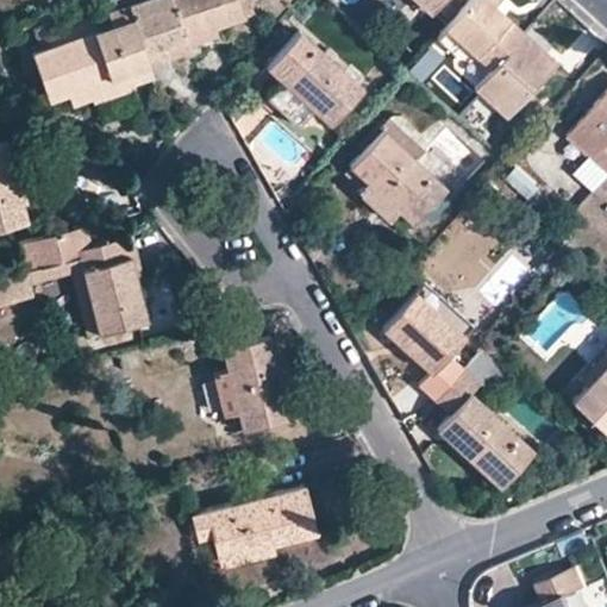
[(157,0),(152,1),(129,10),(133,23),(149,64),(219,41),(218,32),(246,22),(238,0),(157,0)]
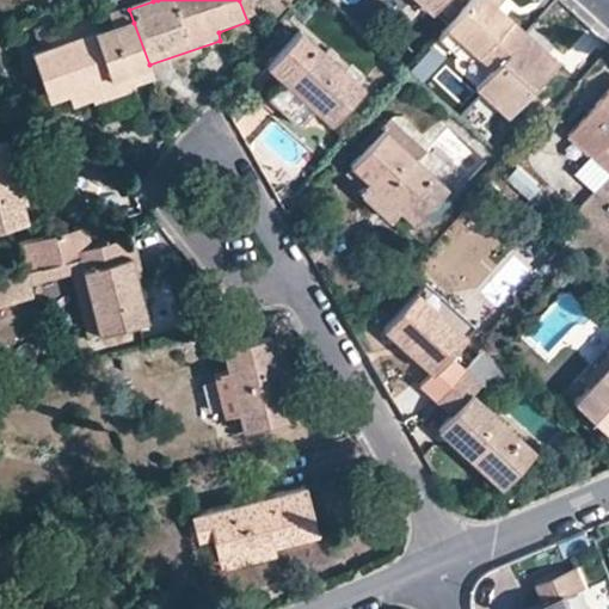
[(417,0),(434,14),(446,1),(447,0),(417,0)]
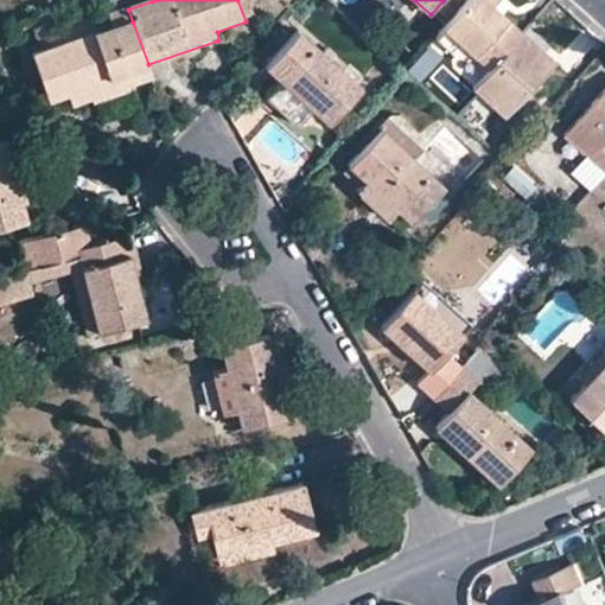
[(445,29),(467,4),(463,0),(450,0),(447,5),(443,1),(431,14),(445,29)]
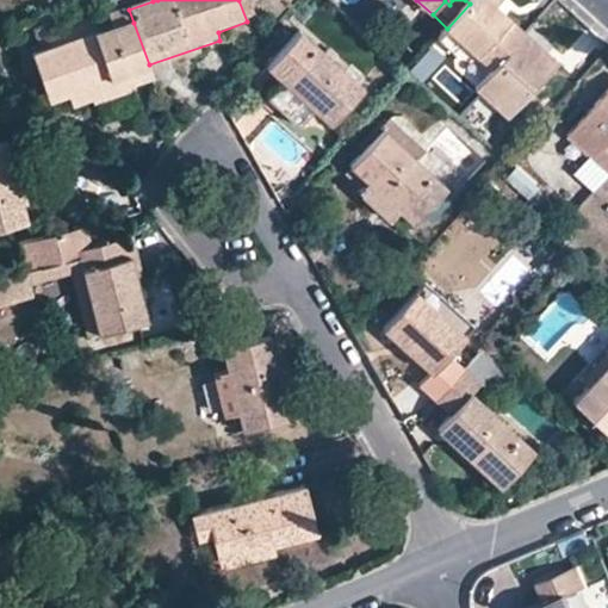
[(447,29),(438,39),(454,55),(464,44),(495,72),(478,91),(509,121),(559,64),(497,8),(504,0),(472,0),(470,4),(447,29)]
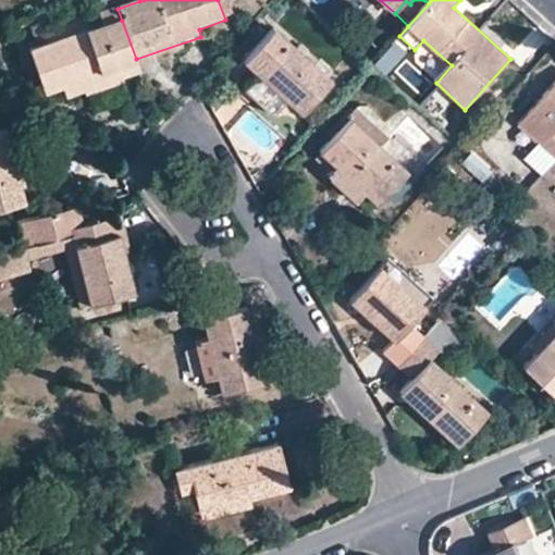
[(103,27),(122,21),(118,9),(100,13),(103,27)]
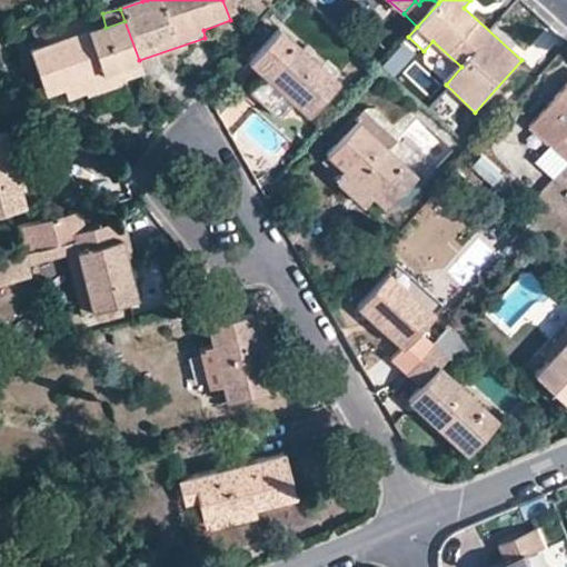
[(125,21),(106,28),(31,52),(46,98),(65,92),(141,68),(139,60),(125,21)]
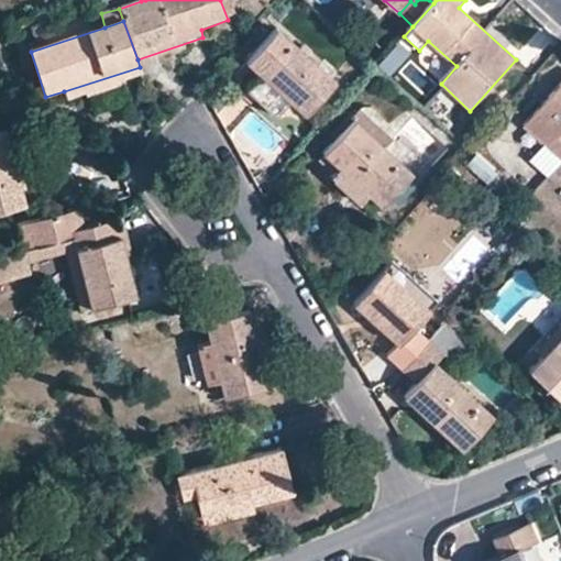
[(261,77),(262,78),(290,102),(307,118),(336,83),(277,31),(246,64),(261,77)]
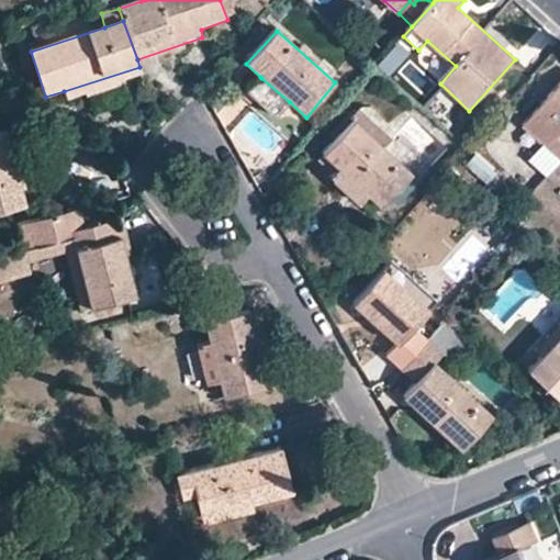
[(67,102),(143,76),(140,67),(64,91),(67,102)]
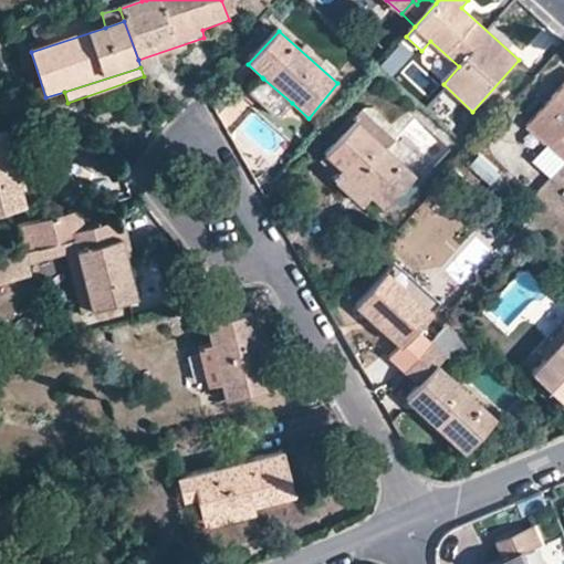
[(292,103),(263,79),(262,77),(256,86),(283,112),(292,103)]
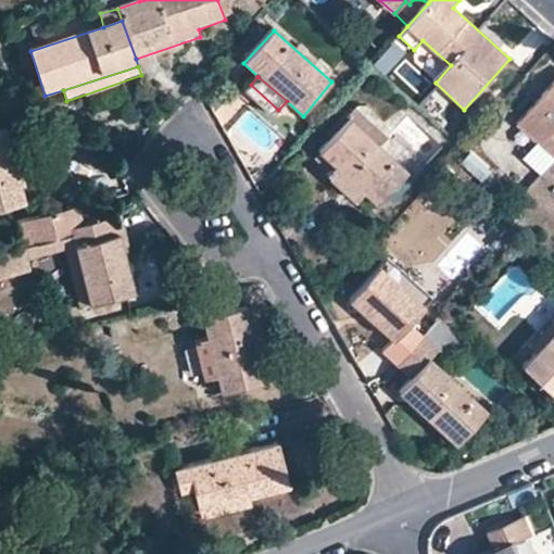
[(553,84),(516,127),(536,146),(552,161),(553,159),(553,84)]
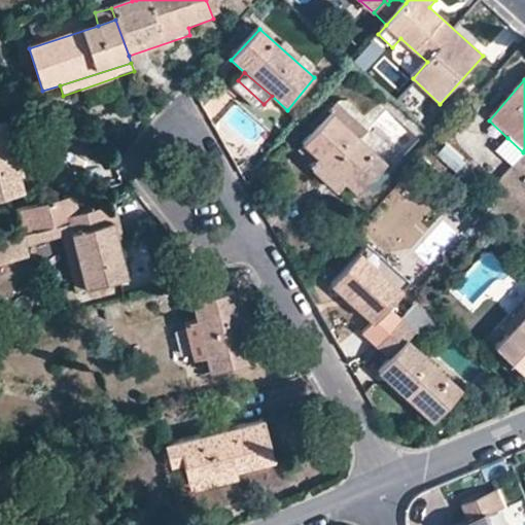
[(413,113),(428,101),(418,88),(403,101),(413,113)]
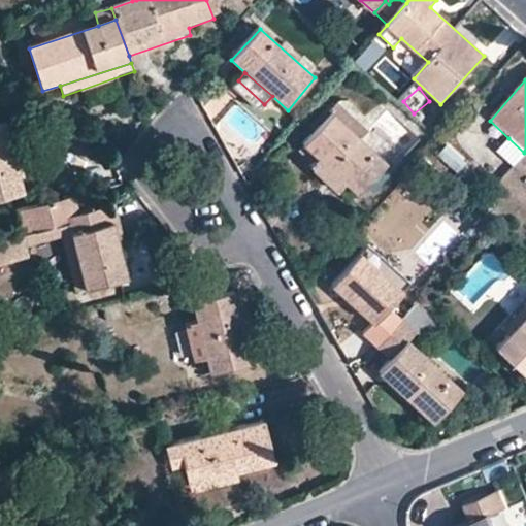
[(309,170),(337,194),(346,186),(359,196),(387,164),(331,116),(303,146),(317,160),(309,170)]
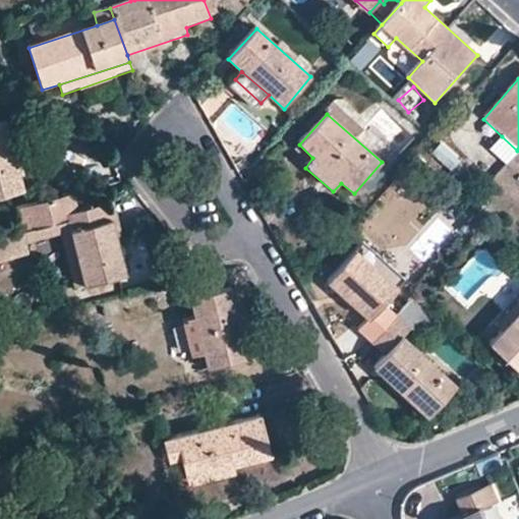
[(0,120),(0,196),(22,191),(8,136),(17,134),(13,117),(0,120)]
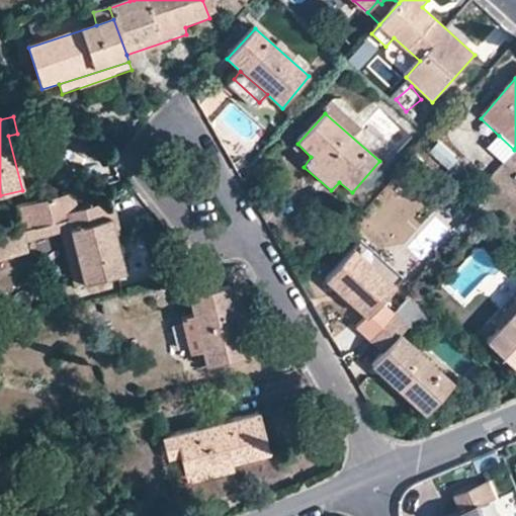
[(514,150),(499,136),(486,151),(501,165),(514,150)]
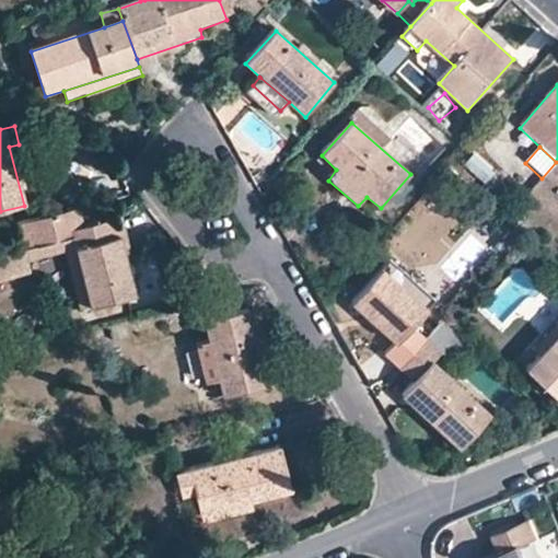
[(476,157),(466,171),(491,187),(500,173),(476,157)]
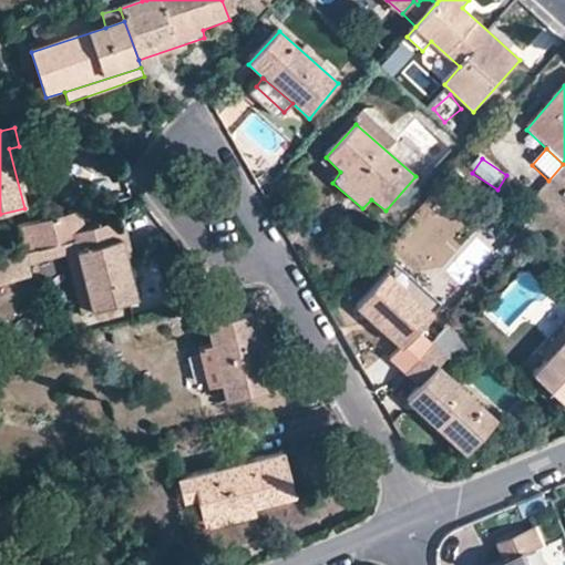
[(18,183),(24,208),(36,205),(29,181),(18,183)]
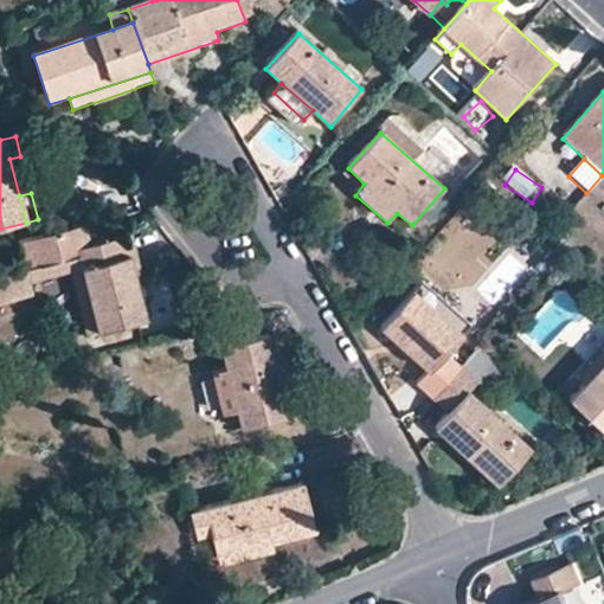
[(85,226),(18,245),(29,284),(70,274),(65,255),(91,248),(85,226)]
